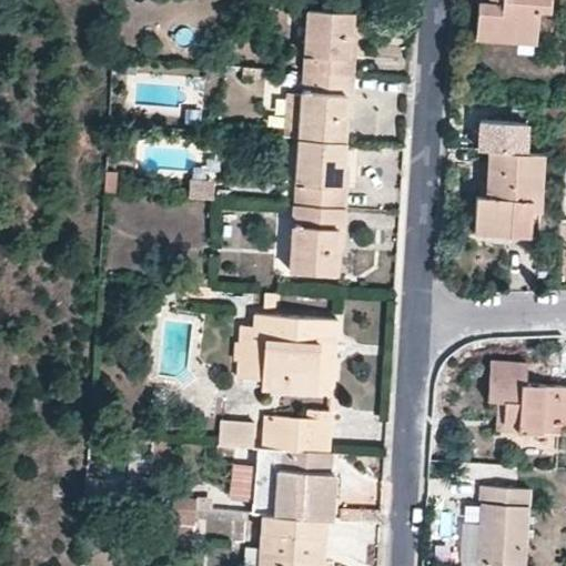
[(502,0),(502,6),(478,4),(475,40),(536,43),(538,11),(548,11),(548,0),(502,0)]
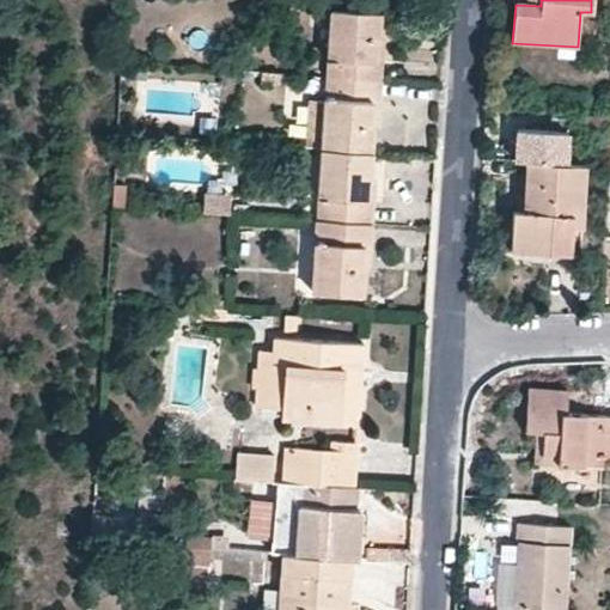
[(331,13),(327,79),(380,83),(383,42),(377,41),(379,16),(331,13)]
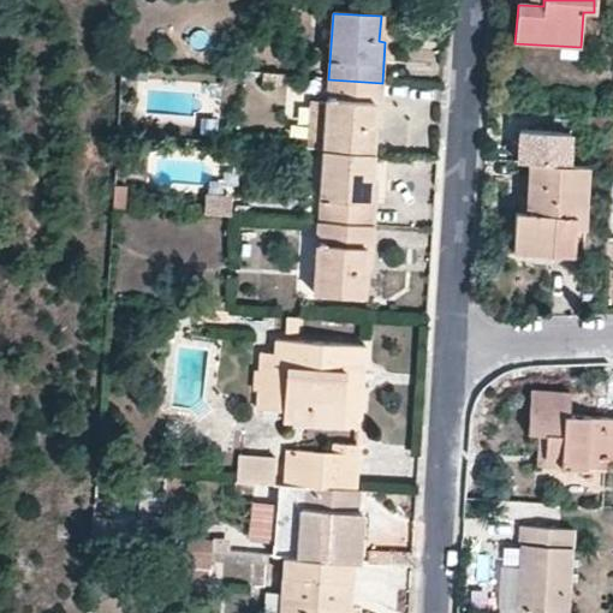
[(262,76),(262,88),(281,90),(283,77),(262,76)]
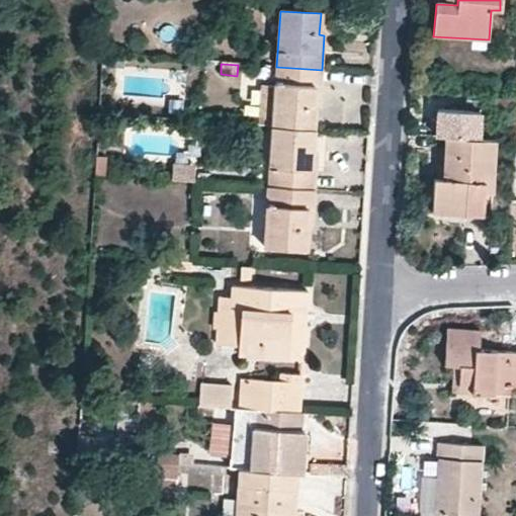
[(315,107),(320,107),(322,70),(276,67),(275,88),(272,129),(314,131),(315,107)]
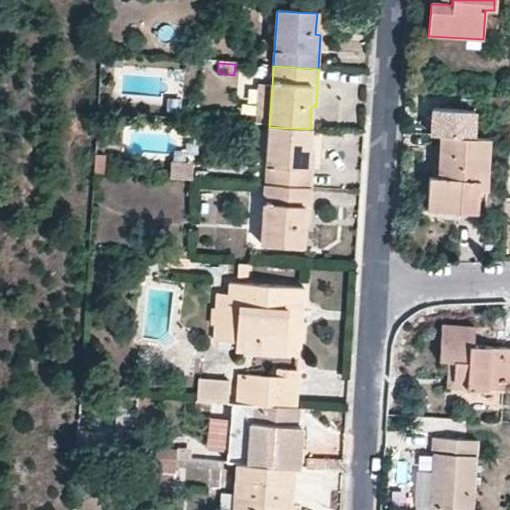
[(272,87),(258,85),(254,125),(269,127),(272,87)]
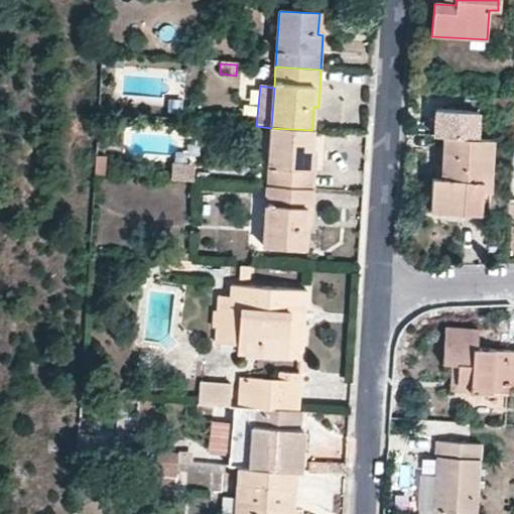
[(311,151),(312,130),(271,128),(267,187),(313,190),(315,152),(311,151)]
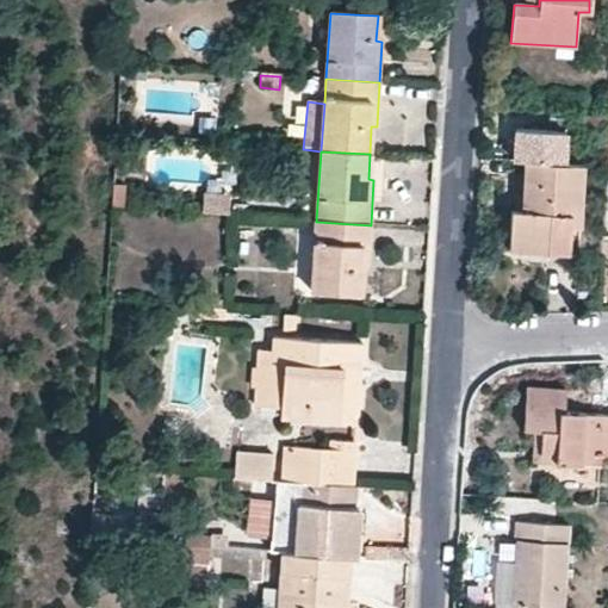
[(571,228),(577,228),(582,167),(526,165),(523,198),(523,213),(513,212),(510,212),(508,253),(569,255),(571,228)]
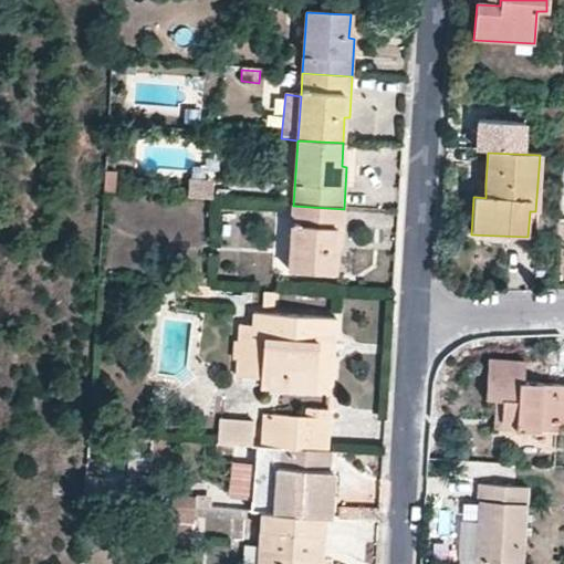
[(184,199),(208,199),(208,180),(185,179),(184,199)]
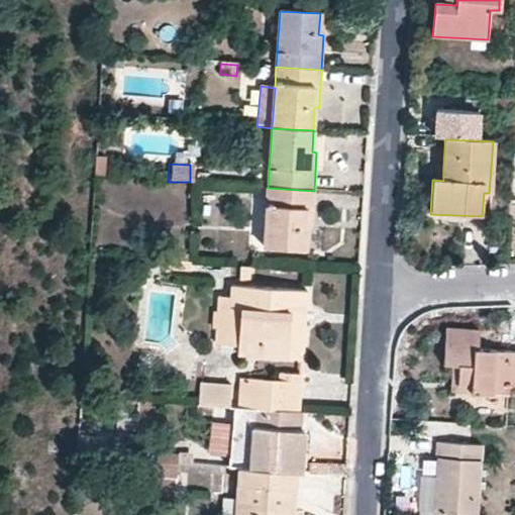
[(443,168),(434,167),(434,180),(443,181),(443,168)]
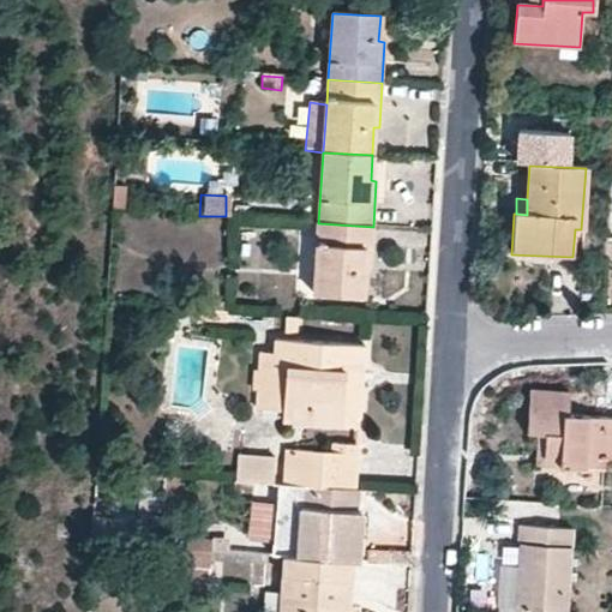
[(373,227),(318,223),(315,295),(364,299),(365,274),(371,274),(373,227)]
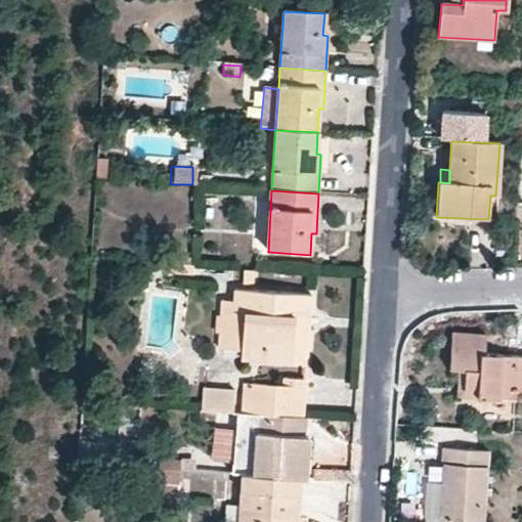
[(309,319),(310,297),(234,292),(234,303),(222,301),(220,349),(244,351),(244,359),(291,363),(294,318),(309,319)]
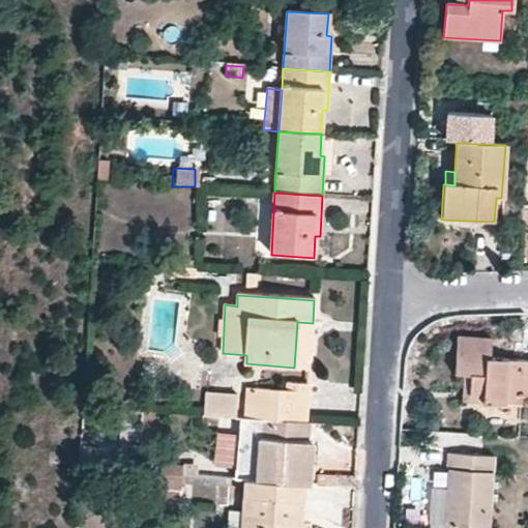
[(313,323),(297,322),(294,368),(311,369),(313,323)]
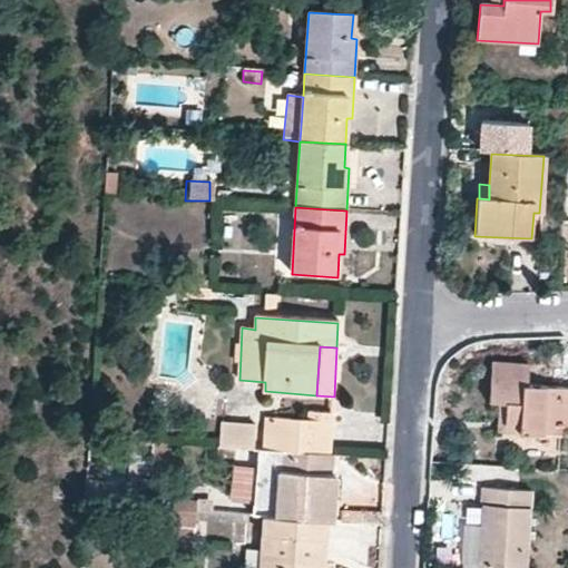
[(567,389),(526,387),(528,368),(491,364),(489,403),(498,404),(507,404),(506,422),(519,424),(519,432),(559,436),(560,428),(567,428),(567,389)]
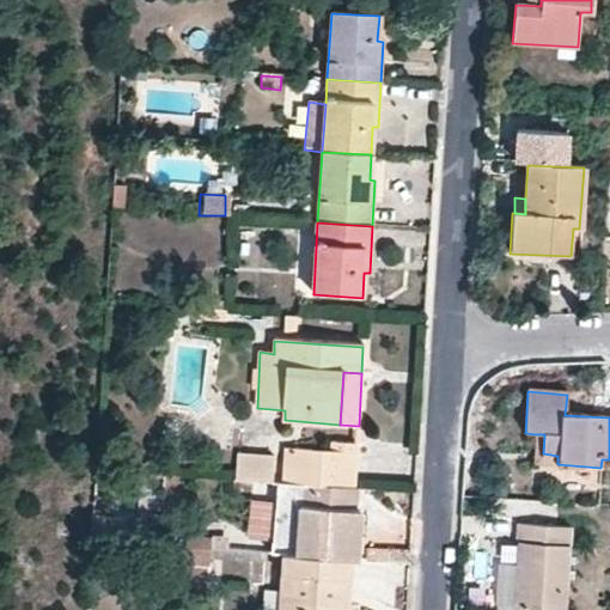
[(544,434),(535,434),(532,463),(557,464),(557,456),(543,453),(544,434)]
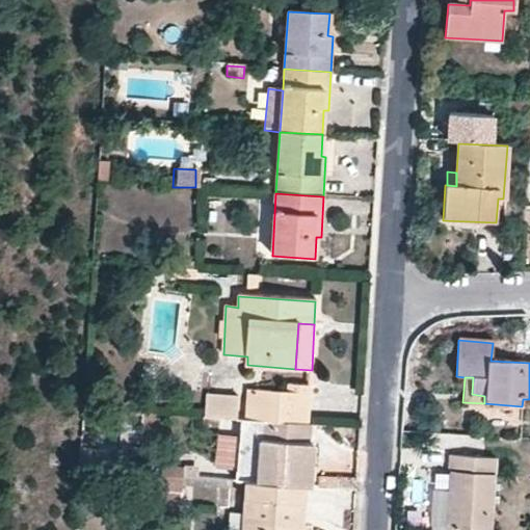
[(248,421),(263,422),(308,424),(310,387),(288,385),(288,391),(255,389),(254,405),(245,404),(244,421),(248,421)]
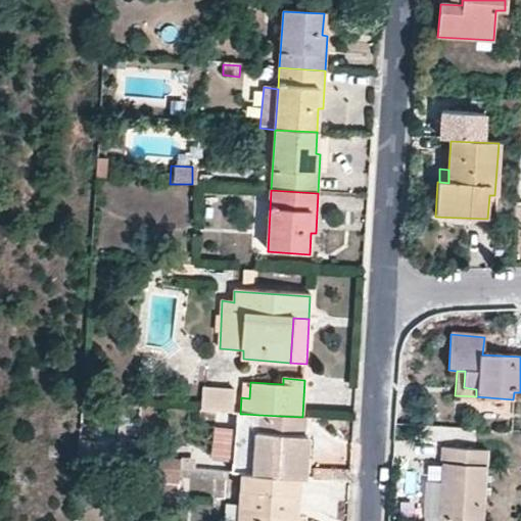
[(231,384),(200,380),(196,411),(227,414),(231,384)]
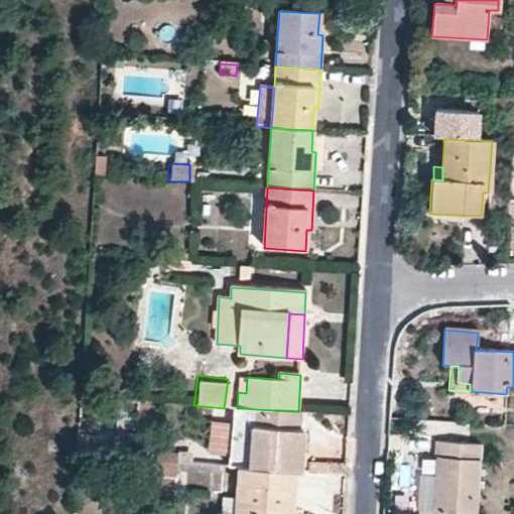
[(238,392),(246,393),(247,377),(238,377),(238,392)]
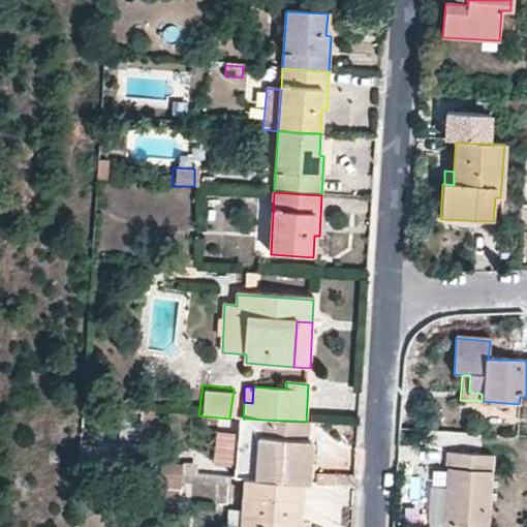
[(261,420),(247,419),(245,450),(260,451),(261,420)]
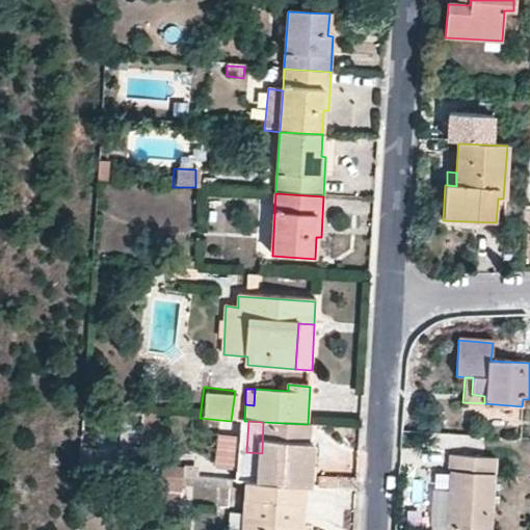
[(259,484),(305,487),(309,424),(308,424),(263,422),(262,453),(259,484)]
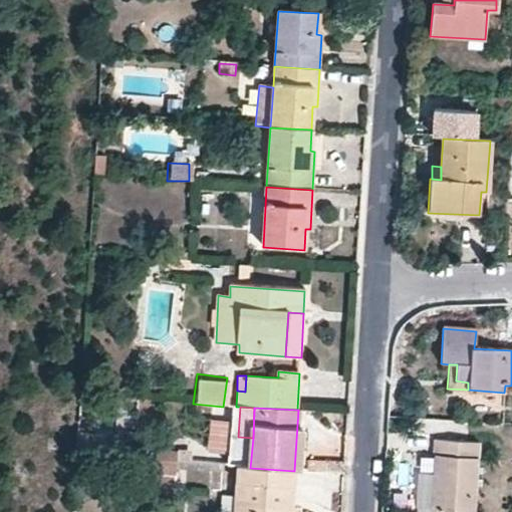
[(477,443),(437,441),(432,509),(417,509),(416,511),(472,511),(477,443)]
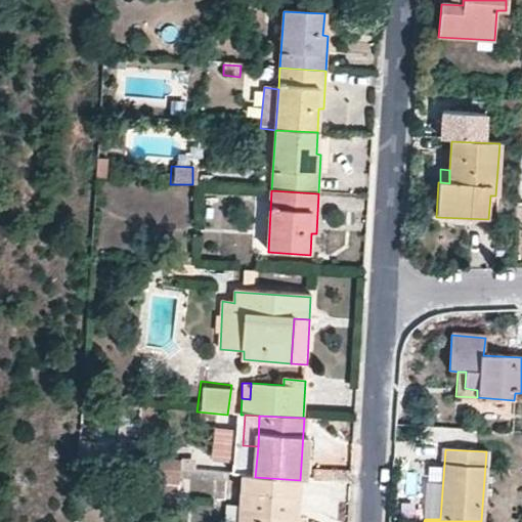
[(178,472),(179,462),(156,461),(155,470),(178,472)]
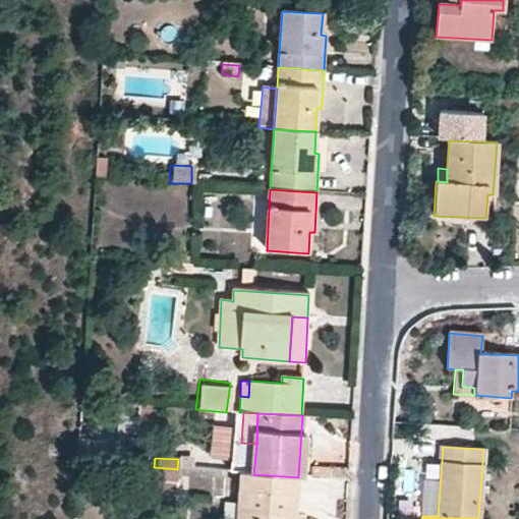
[(145,467),(143,480),(176,482),(177,469),(154,467),(145,467)]
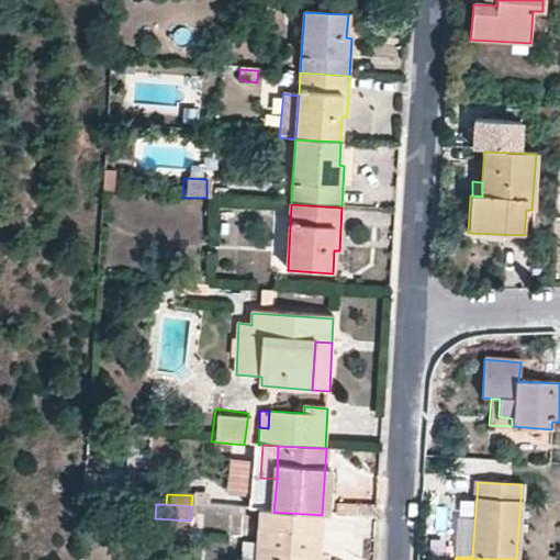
[(317,559),(322,515),(273,512),(259,511),(255,559),(317,559)]
